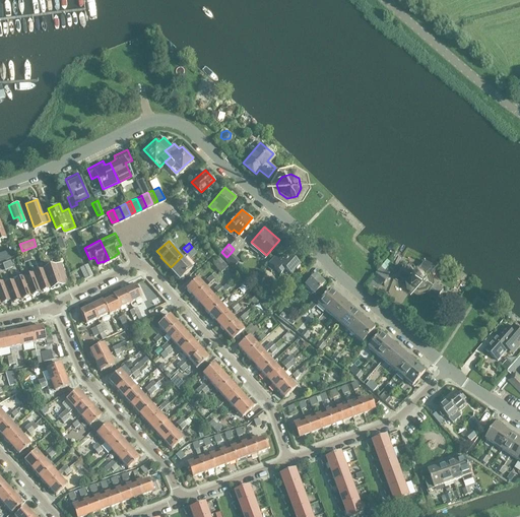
[(187,252),(190,255),(195,250),(192,247),(187,252)]
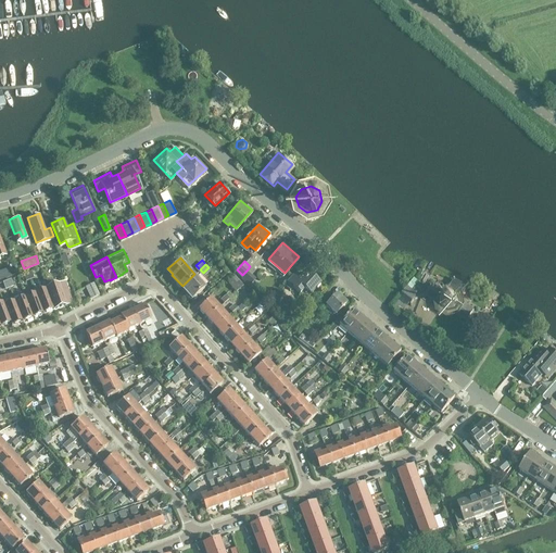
[(254,275),(248,269),(242,275),(241,275),(249,281),(254,275)]
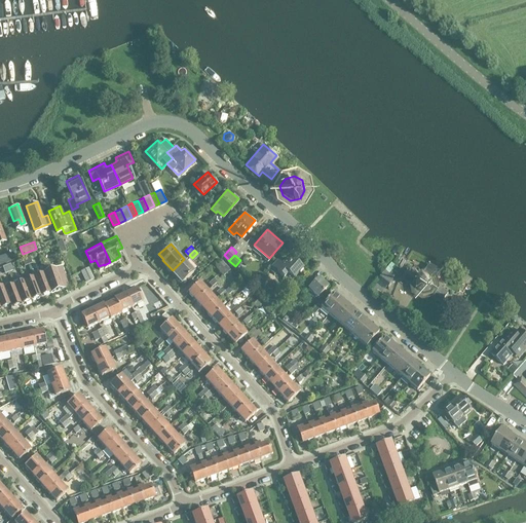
[(302,266),(289,255),(276,269),(283,275),(288,270),(294,275),(302,266)]
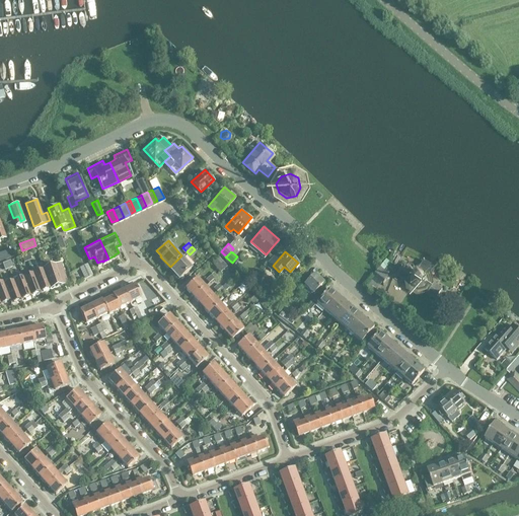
[(181,255),(170,267),(179,277),(192,266),(181,255)]
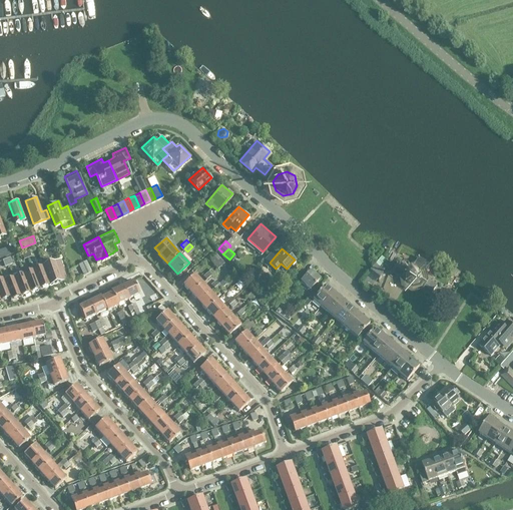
[(389,261),(380,255),(375,262),(384,268),(389,261)]
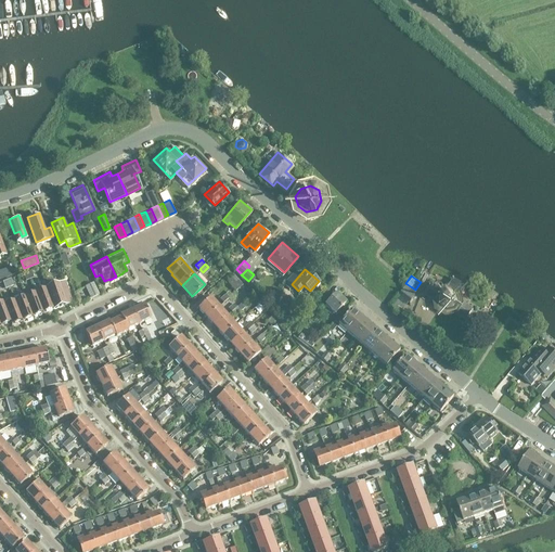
[(448,284),(442,287),(430,280),(424,292),(439,300),(439,304),(446,307),(449,307),(465,317),(472,305),(457,297),(466,284),(452,276),(448,284)]
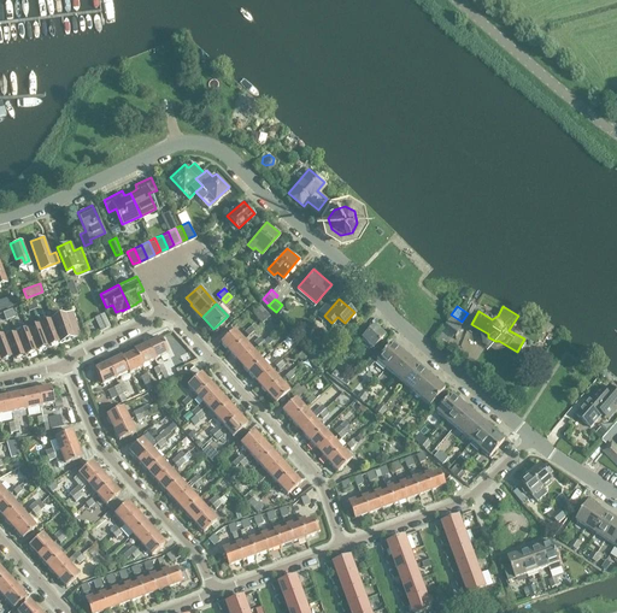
[(52,317),(59,340),(81,331),(71,310),(52,317)]
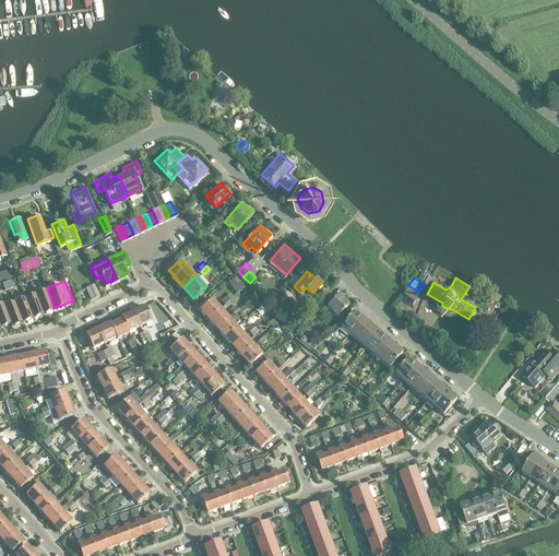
[(94,282),(85,285),(91,298),(99,294),(94,282)]
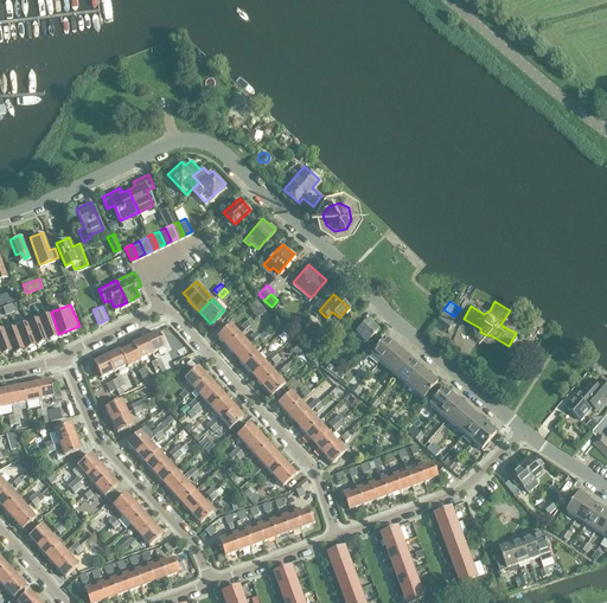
[(443,309),(436,319),(447,328),(452,321),(447,318),(449,314),(443,309)]
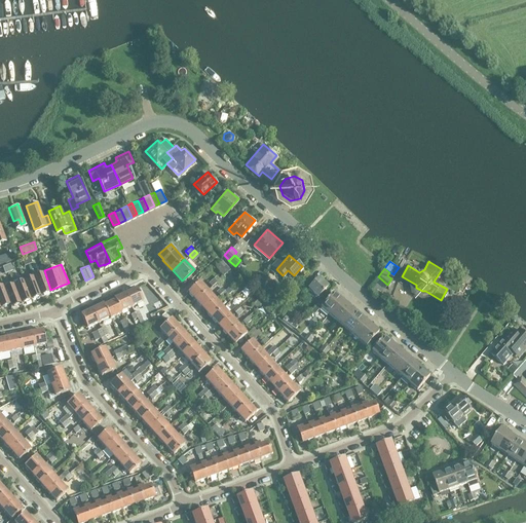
[(44,270),(33,274),(41,294),(50,290),(44,270)]
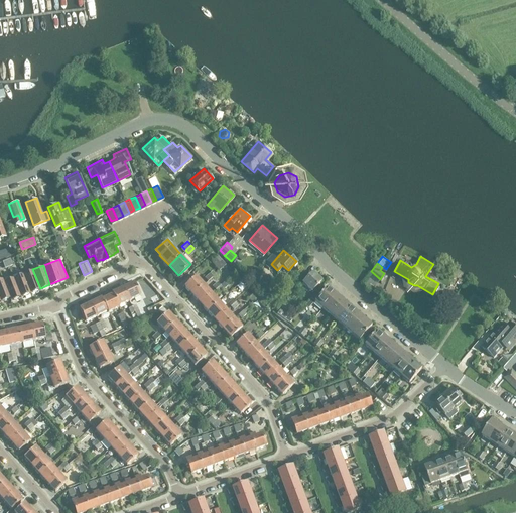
[(30,291),(40,288),(32,269),(23,273),(30,291)]
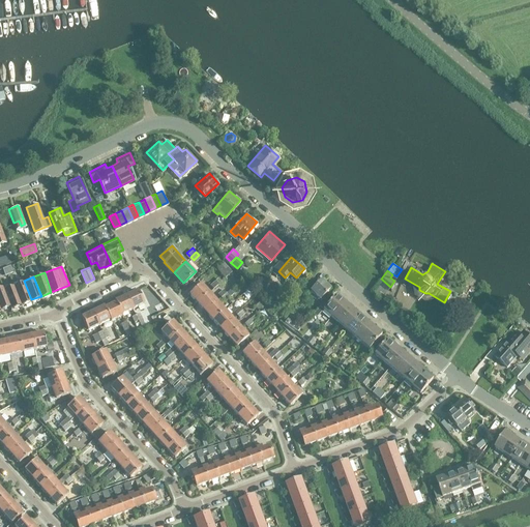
[(269,281),(264,276),(257,285),(262,289),(269,281)]
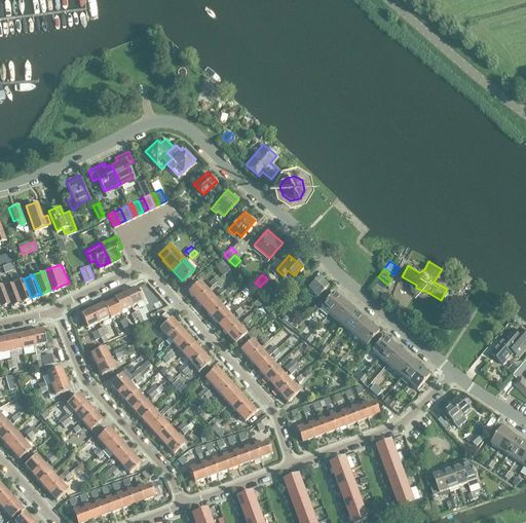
[(217,279),(213,275),(208,279),(212,284),(217,279)]
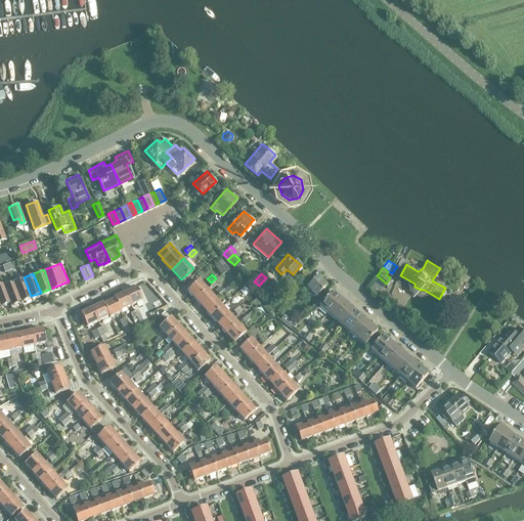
[(325,284),(316,275),(306,287),(315,295),(325,284)]
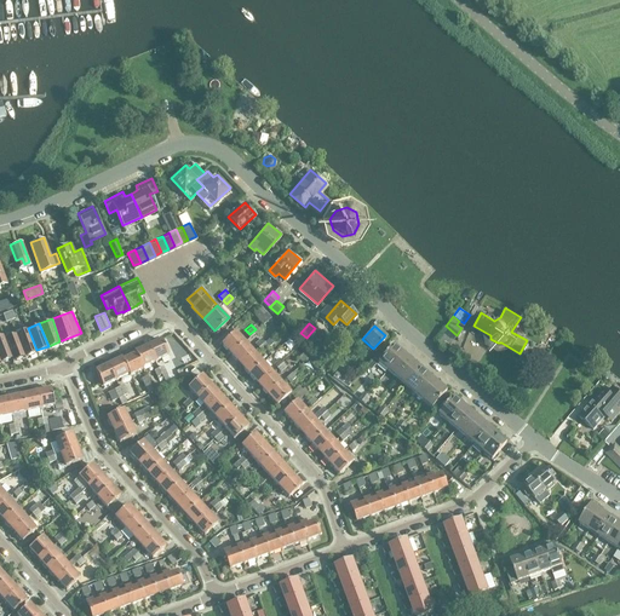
[(36,350),(28,328),(16,332),(24,355),(36,350)]
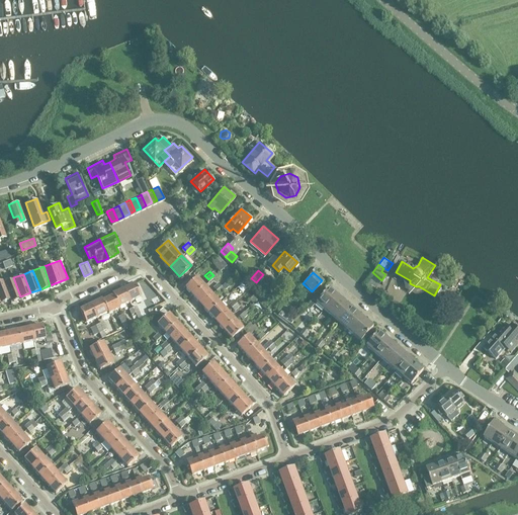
[(192,293),(204,283),(196,274),(185,284),(192,293)]
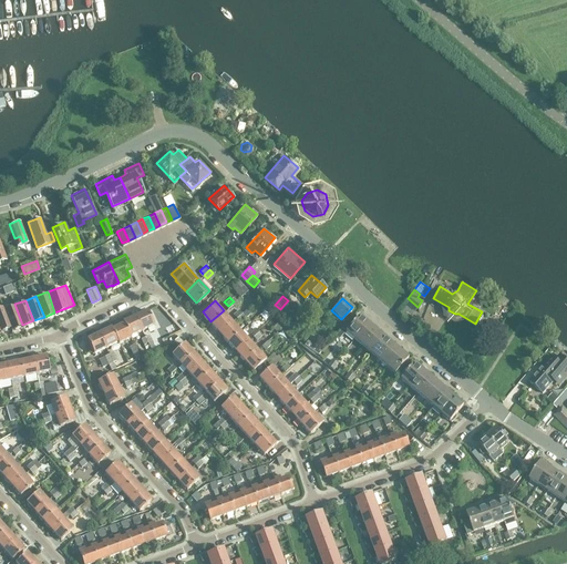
[(22,325),(14,304),(4,308),(11,326),(12,328),(22,325)]
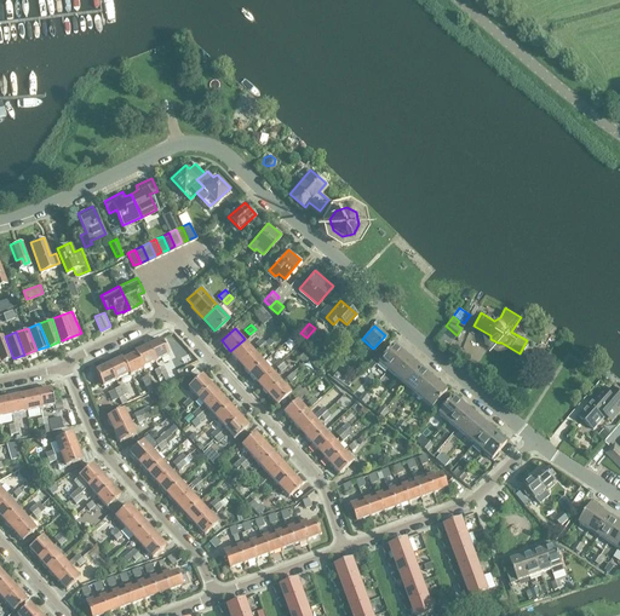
[(12,356),(5,337),(4,333),(0,334),(0,358),(0,360),(12,356)]
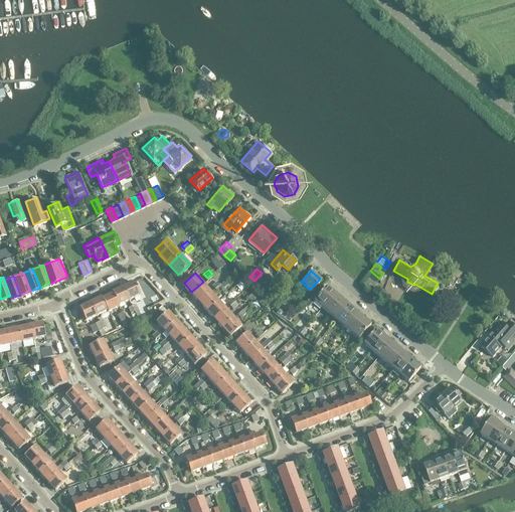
[(134,279),(123,284),(129,297),(140,292),(134,279)]
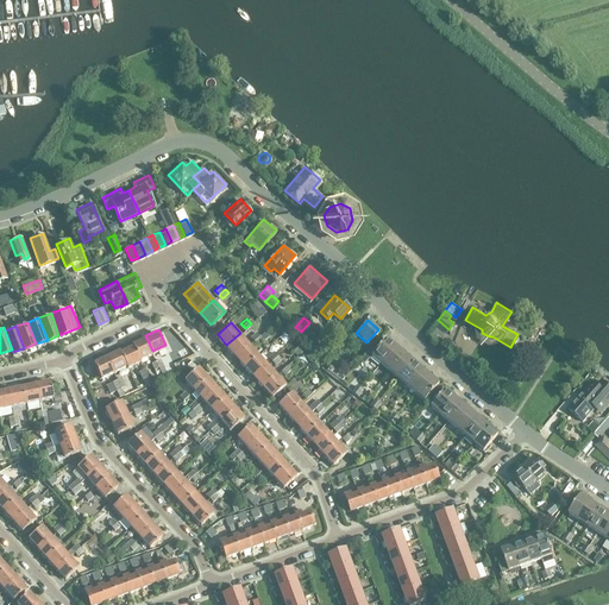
[(226,345),(236,354),(249,342),(240,333),(226,345)]
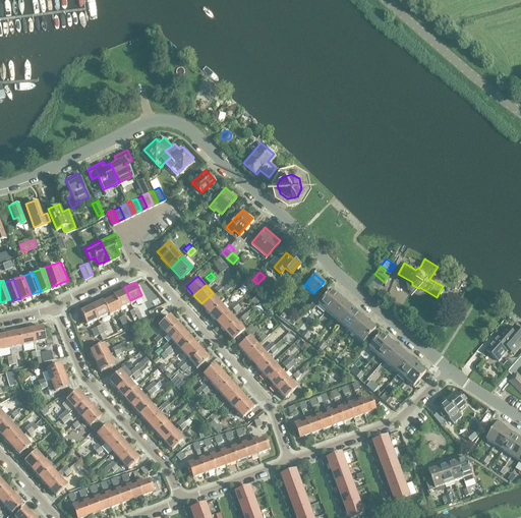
[(114,294),(119,305),(120,305),(130,300),(124,287),(114,292),(114,294)]
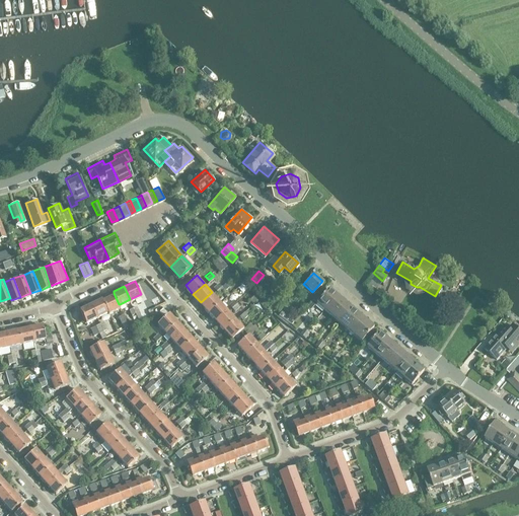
[(314,303),(321,310),(337,293),(328,287),(314,303)]
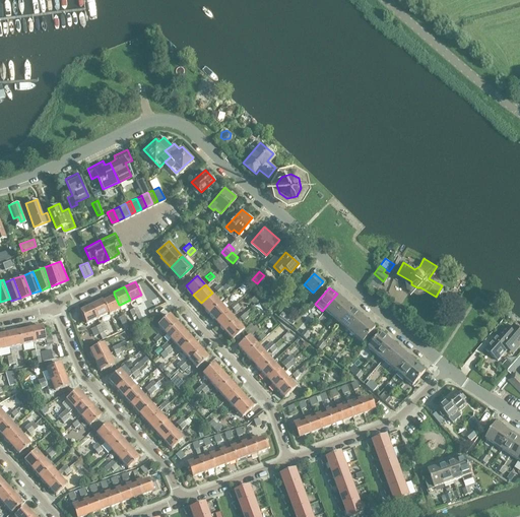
[(201,303),(208,312),(219,302),(212,293),(201,303)]
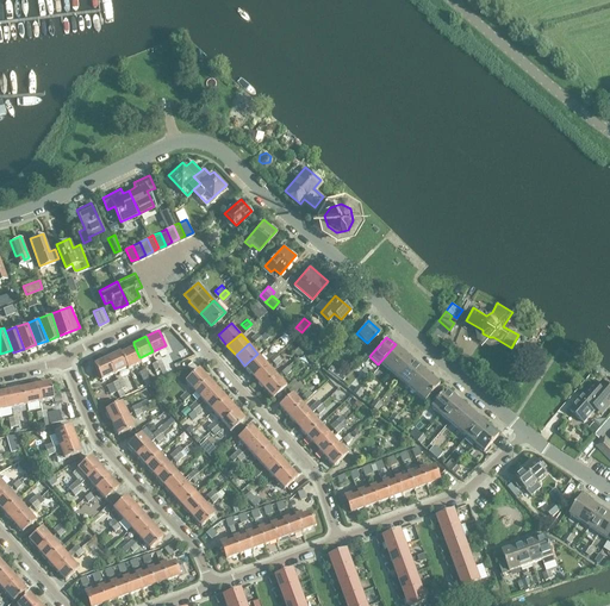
[(120,350),(128,363),(128,366),(141,360),(141,357),(139,357),(134,344),(120,350)]
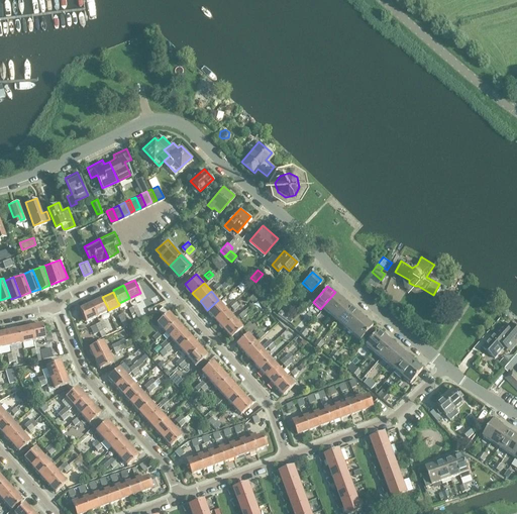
[(320,309),(323,311),(328,315),(342,299),(335,292),(320,309)]
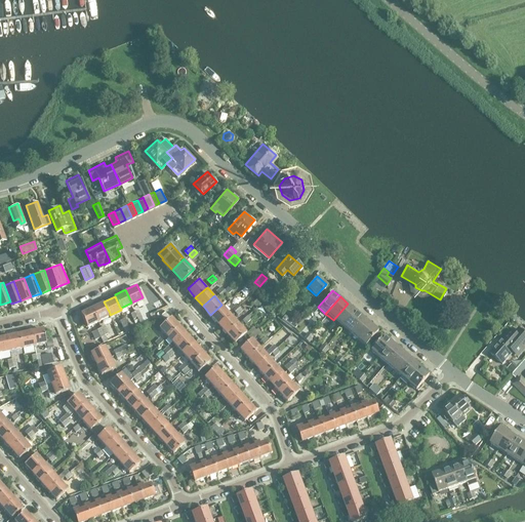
[(104,300),(92,306),(98,318),(110,313),(104,302),(104,300)]
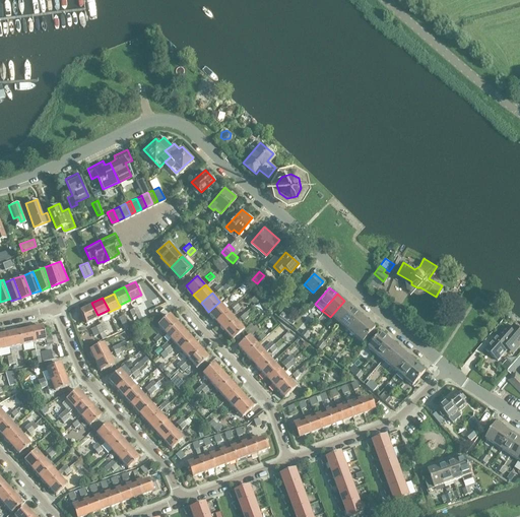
[(330,317),(337,323),(351,307),(344,301),(330,317)]
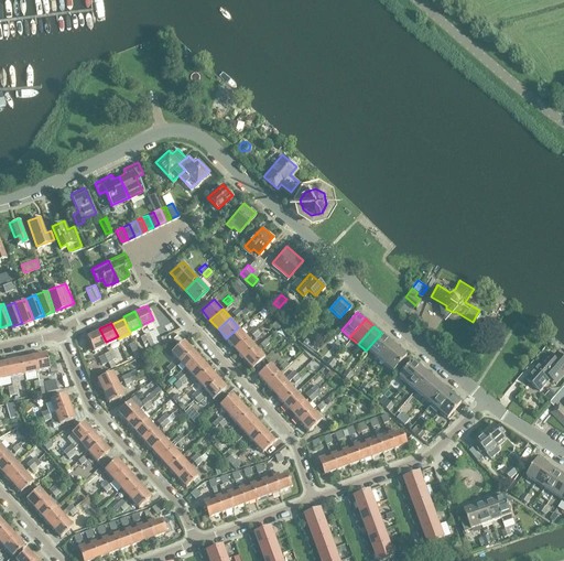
[(226,338),(234,347),(247,336),(238,327),(226,338)]
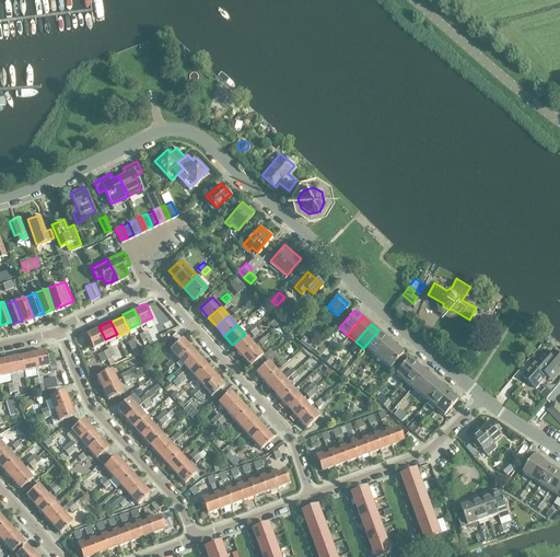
[(93,346),(105,339),(98,326),(86,332),(93,346)]
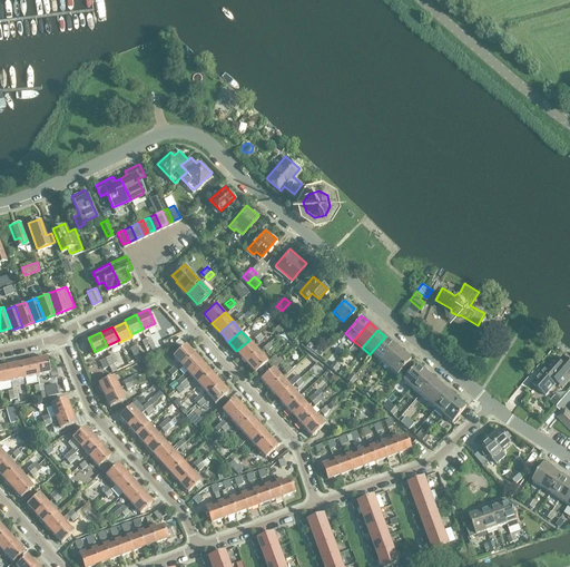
[(153,350),(149,344),(146,335),(141,338),(148,352),(153,350)]
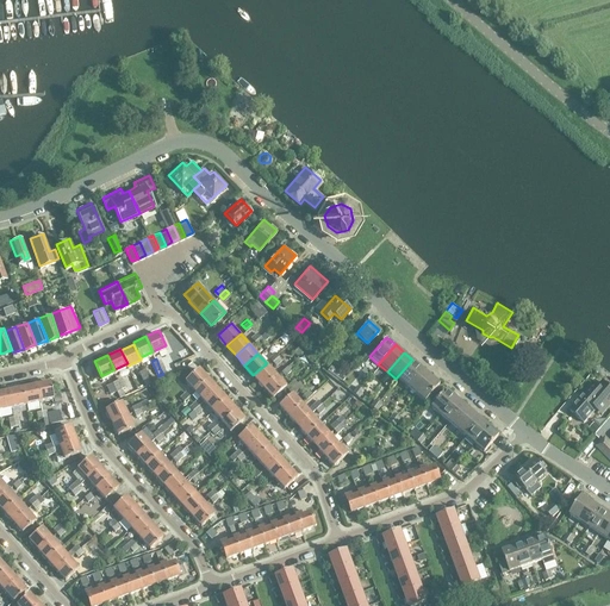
[(412,360),(396,379),(404,387),(421,367),(412,360)]
